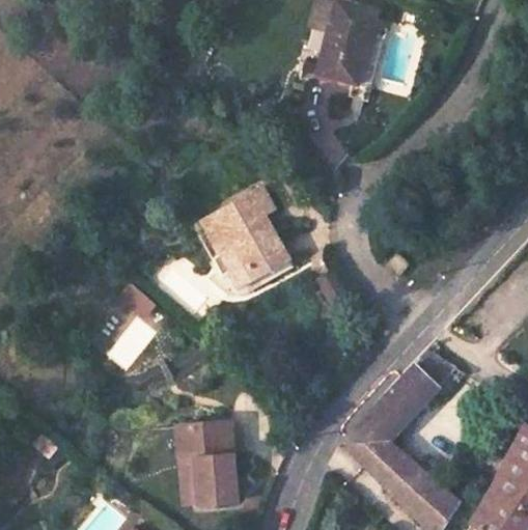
[(333,5),(313,0),(310,0),(304,29),(325,35),(333,5)]
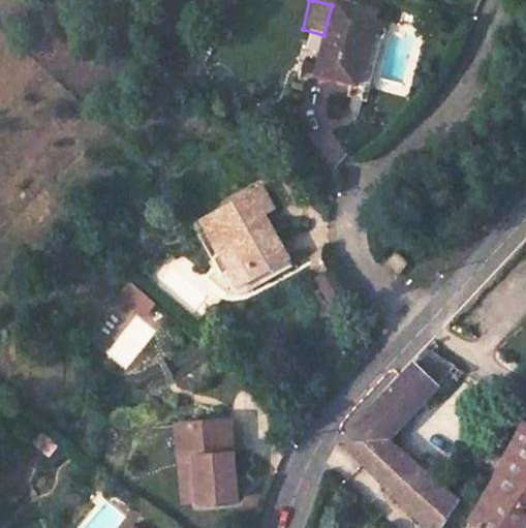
[(358,64),(365,37),(375,39),(378,30),(367,27),(371,12),(333,2),(332,5),(323,35),(313,73),(345,84),(342,97),(360,102),(369,67),(358,64)]
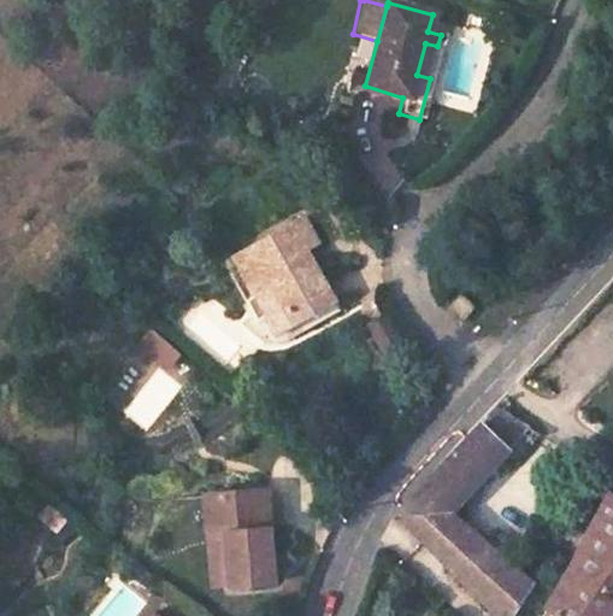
[(430,78),(437,46),(425,44),(417,75),(430,78)]
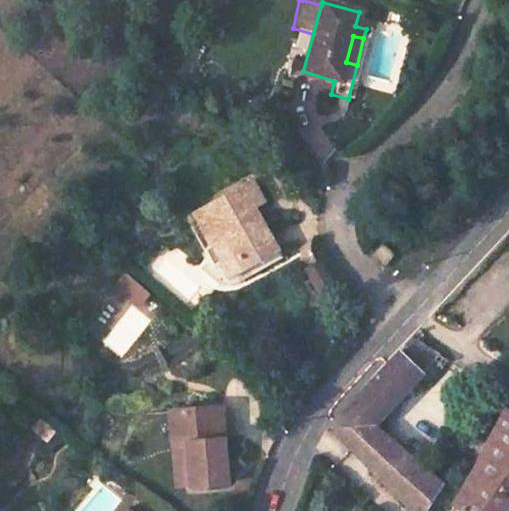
[(258,205),(245,182),(190,212),(210,246),(212,245),(223,238),(241,271),(274,253),(256,221),(244,229),(237,217),(258,205)]
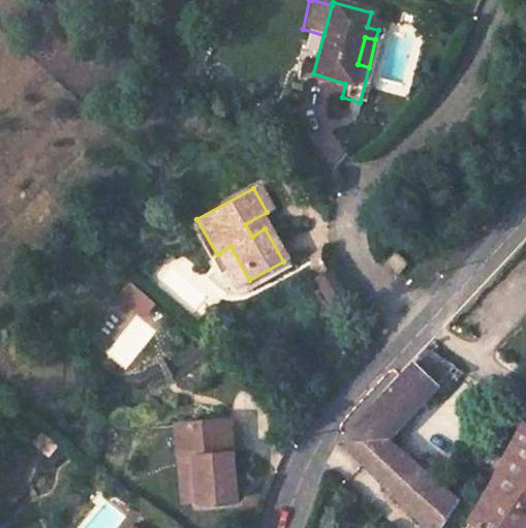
[(249,280),(230,246),(219,253),(238,287),(243,284),(249,280)]
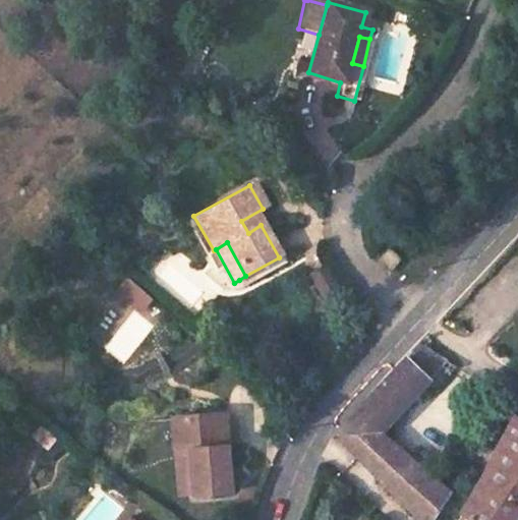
[(398,262),(387,250),(376,262),(387,274),(398,262)]
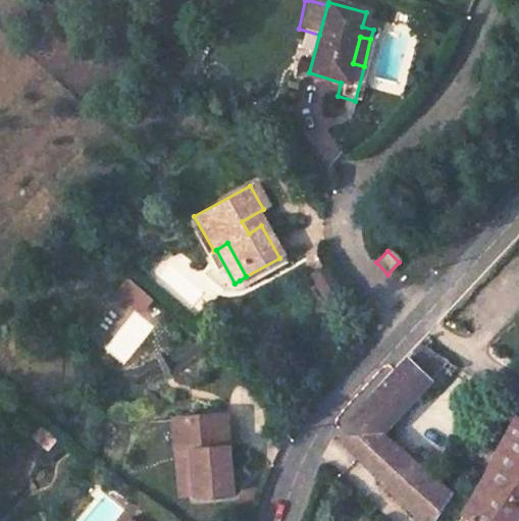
[(283,265),(279,258),(246,276),(240,280),(244,288),(283,265)]
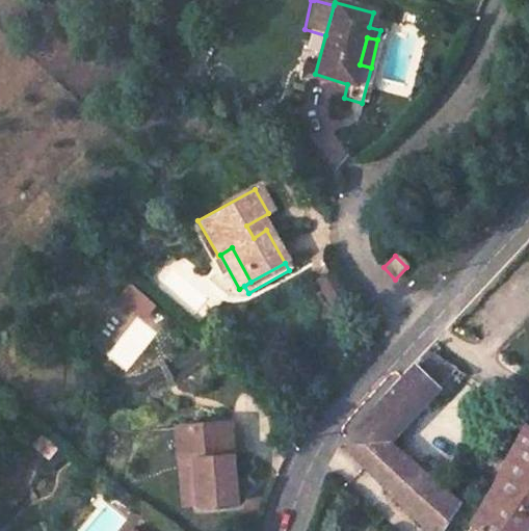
[(123,316),(128,309),(140,318),(151,304),(127,285),(110,306),(123,316)]
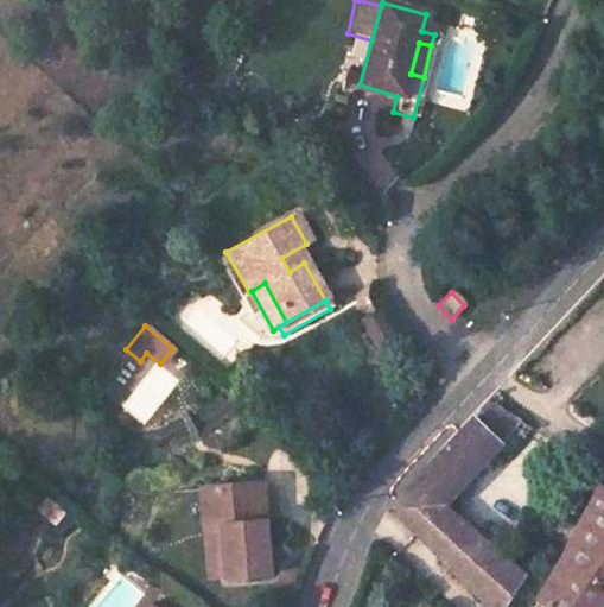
[(386,340),(379,327),(364,336),(372,347),(386,340)]
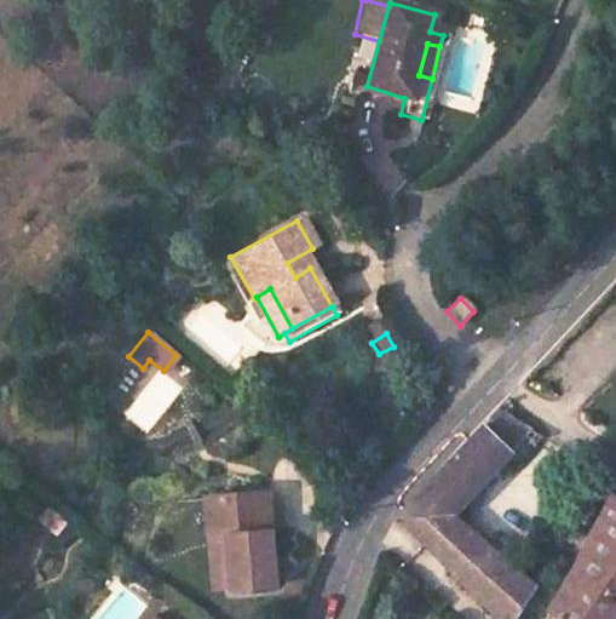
[(399,359),(393,347),(379,354),(385,367),(399,359)]
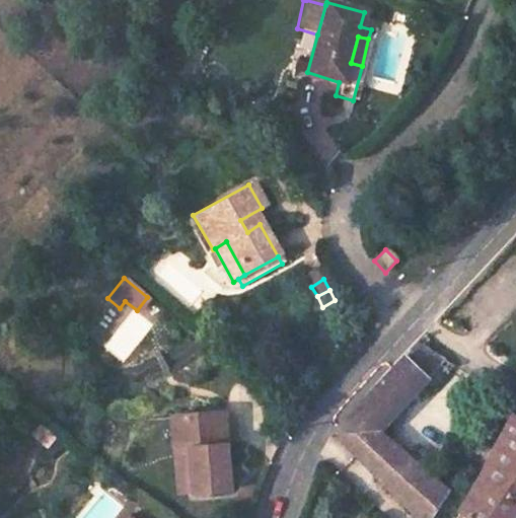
[(440,362),(414,344),(332,431),(414,517),(453,517),(456,513),(460,507),(453,499),(375,433),(440,362)]
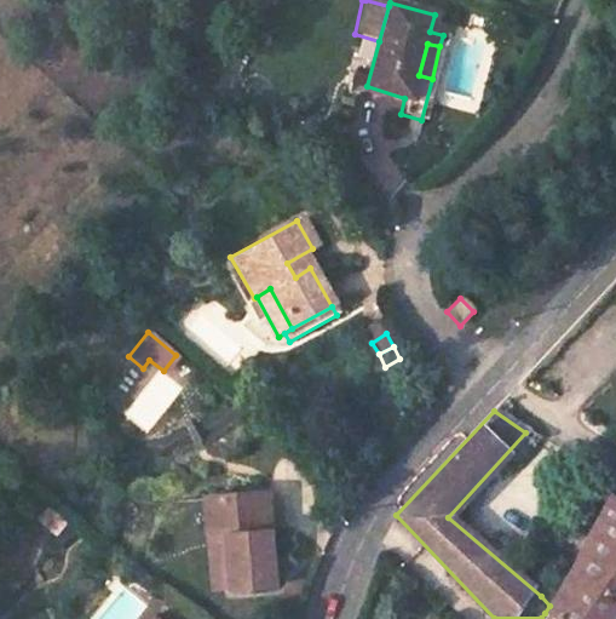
[(207,499),(203,499),(208,543),(225,540),(230,590),(271,585),(263,494),(207,499)]
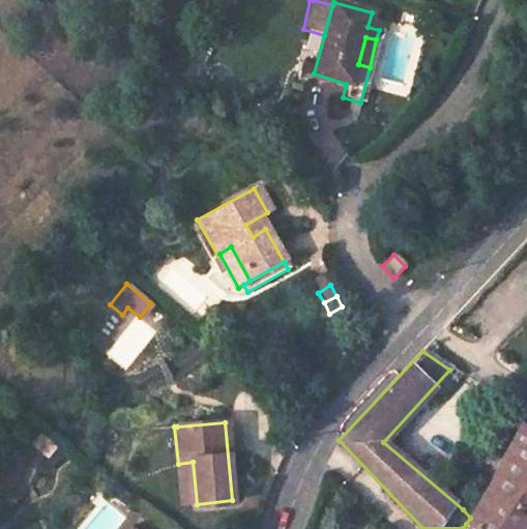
[(526,528),(526,427),(523,424),(522,423),(482,496),(470,518),(466,524),(473,528),(526,528)]
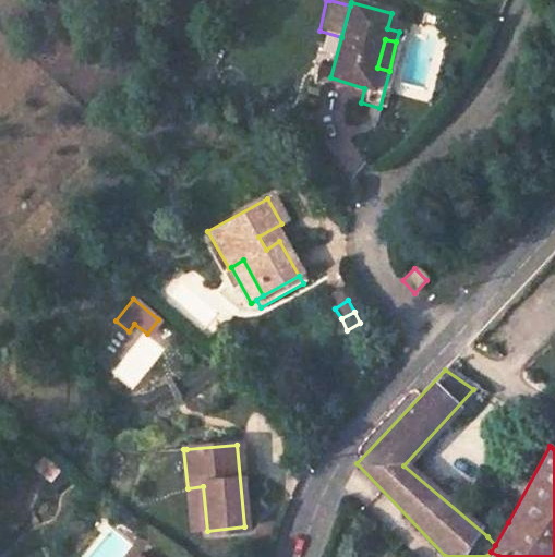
[(53,473),(39,460),(31,472),(46,484),(53,473)]
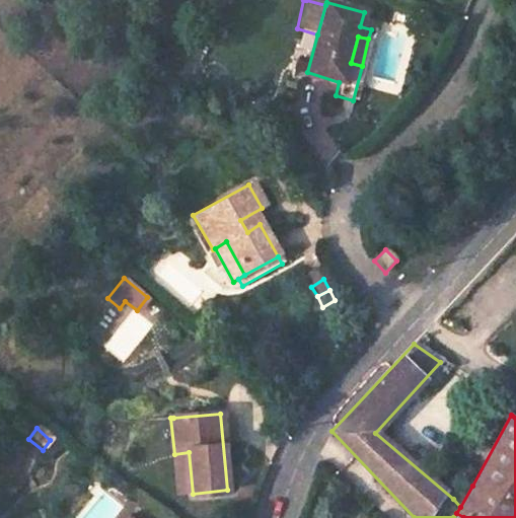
[(189,452),(174,454),(176,493),(177,496),(193,494),(189,452)]
